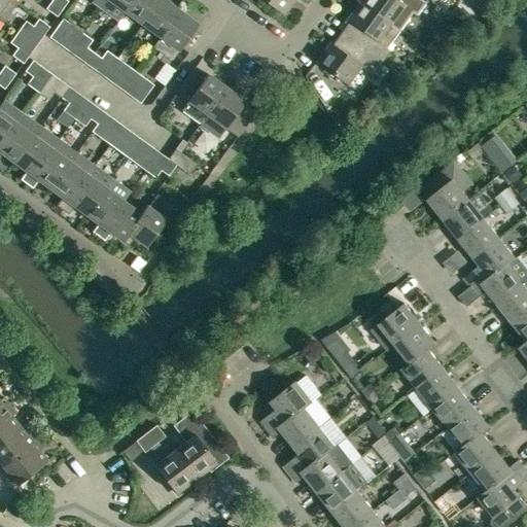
[(0,0),(0,19),(4,23),(18,4),(10,0),(0,0)]
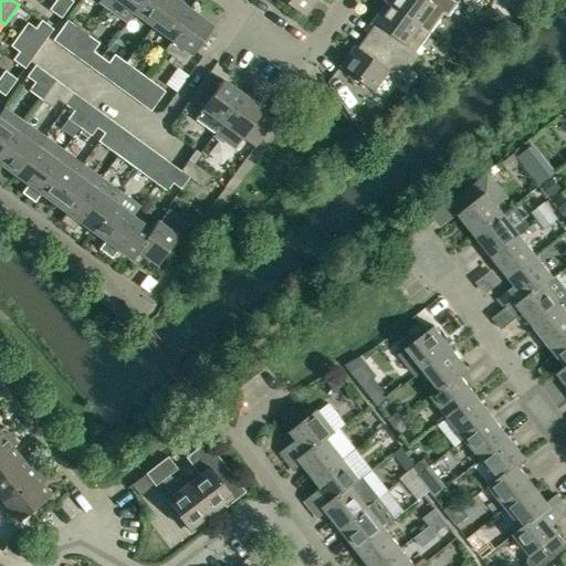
[(70,0),(55,0),(55,2),(66,10),(72,2),(70,0)]
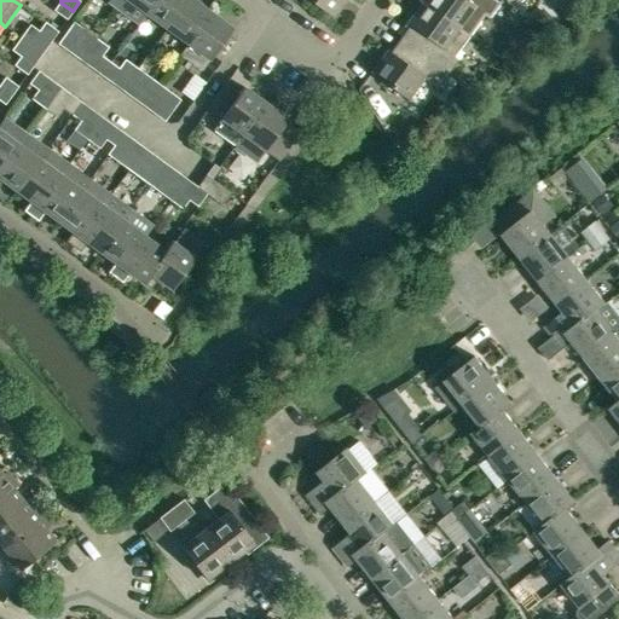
[(122,0),(116,10),(126,16),(137,24),(145,13),(154,0),(122,0)]
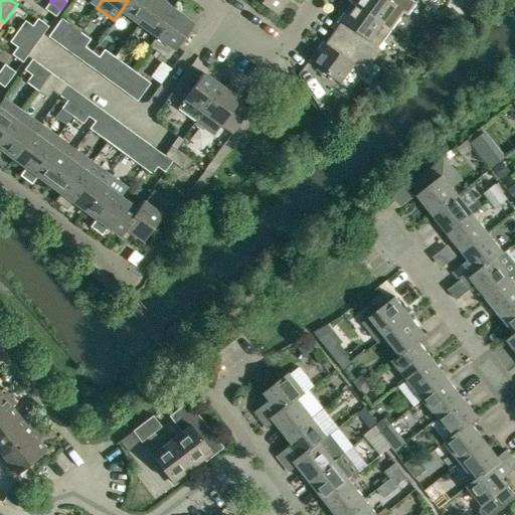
[(155,0),(128,0),(121,11),(138,24),(155,0)]
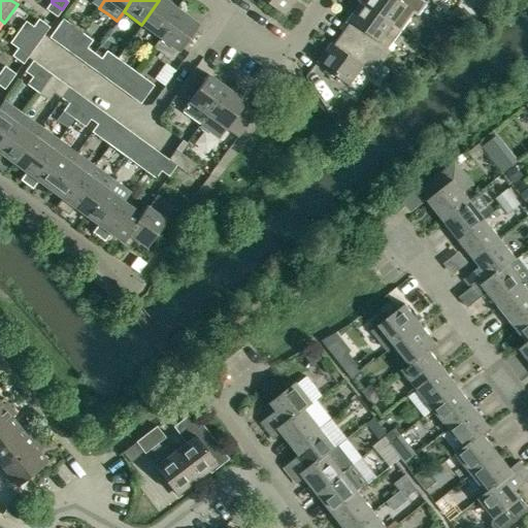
[(160,38),(179,11),(164,0),(159,0),(141,25),(160,38)]
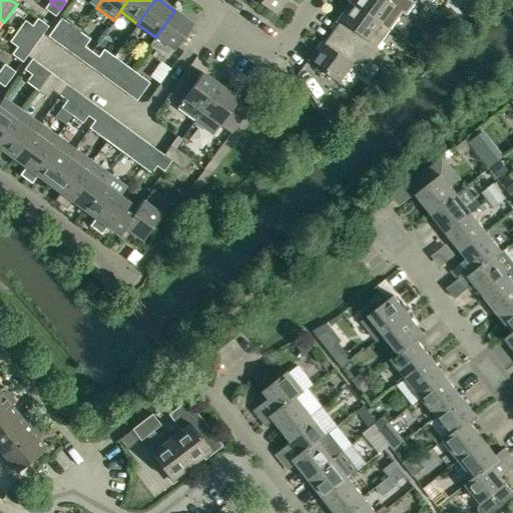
[(254,0),(276,15),(286,0),(254,0)]
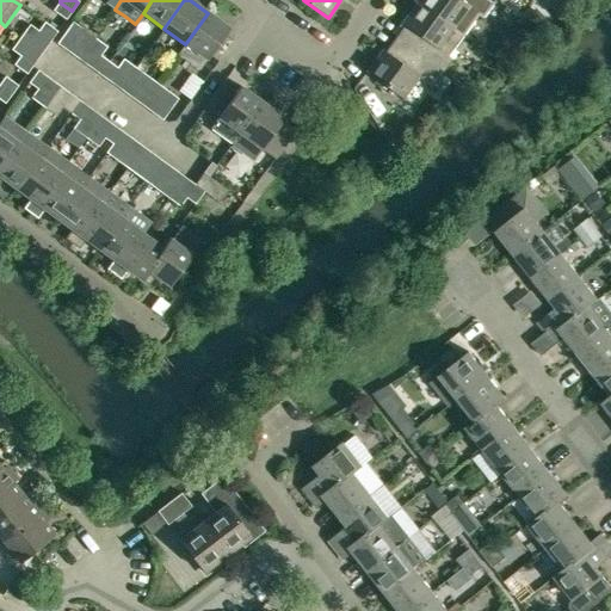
[(418,0),(417,2),(463,36),(477,16),(482,19),(493,4),(488,0),(418,0)]
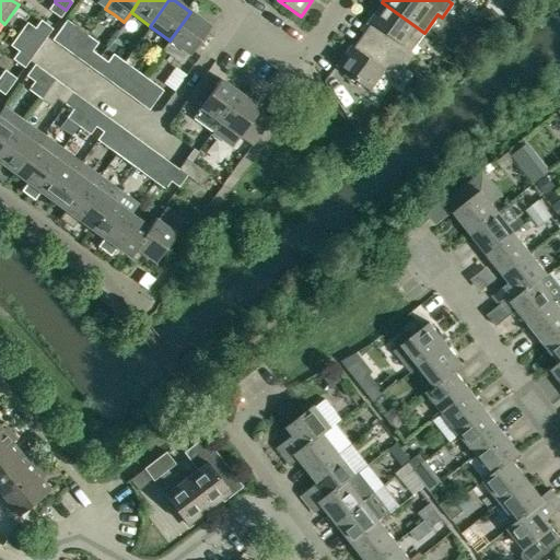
[(60,18),(66,10),(55,2),(48,10),(60,18)]
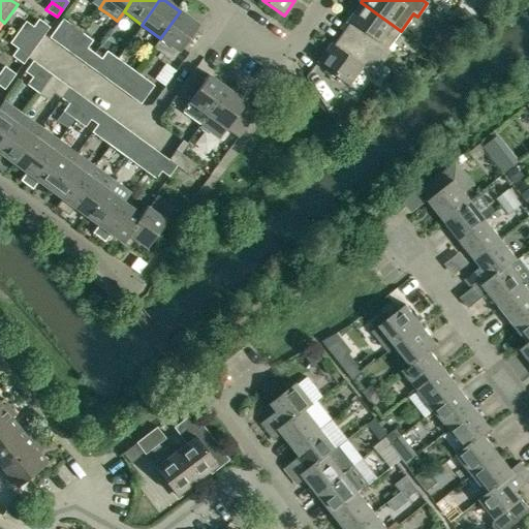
[(387,49),(401,31),(361,2),(353,12),(355,14),(342,34),(387,67),(387,65),(383,62),(392,52),(387,49)]
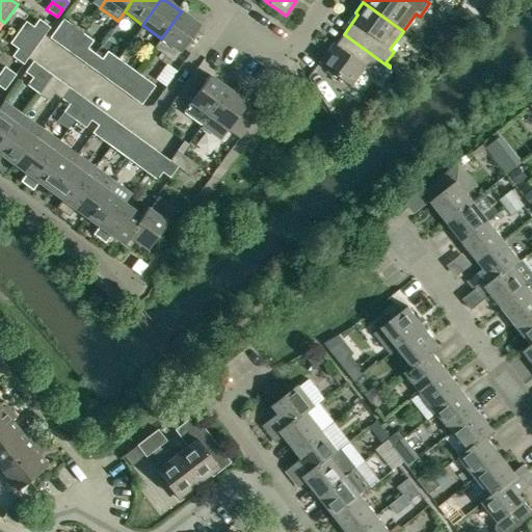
[(181,11),(161,38),(155,48),(174,61),(180,52),(200,25),(181,11)]
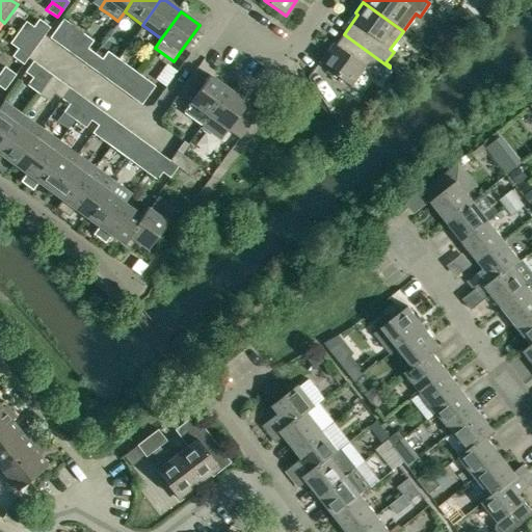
[(17,32),(35,46),(44,35),(49,28),(38,20),(33,28),(25,22),(17,32)]
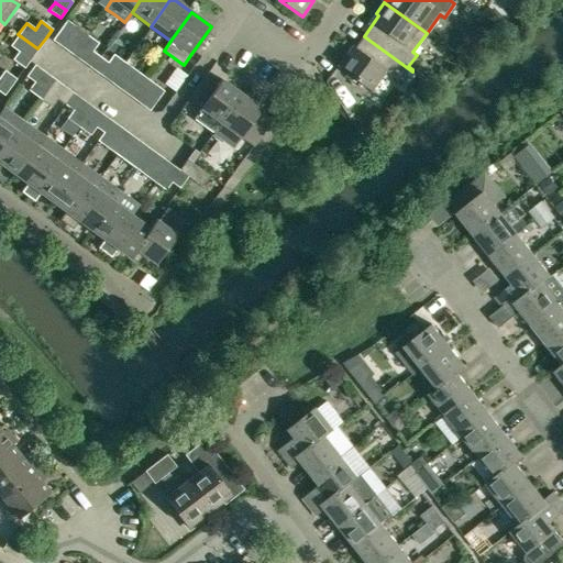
[(53,41),(72,55),(86,35),(66,21),(53,41)]
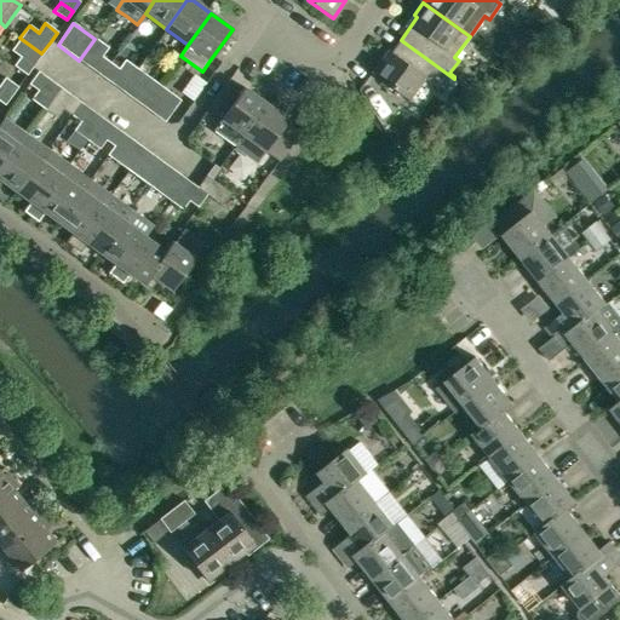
[(27,75),(32,68),(41,53),(19,38),(11,51),(19,57),(13,67),(27,75)]
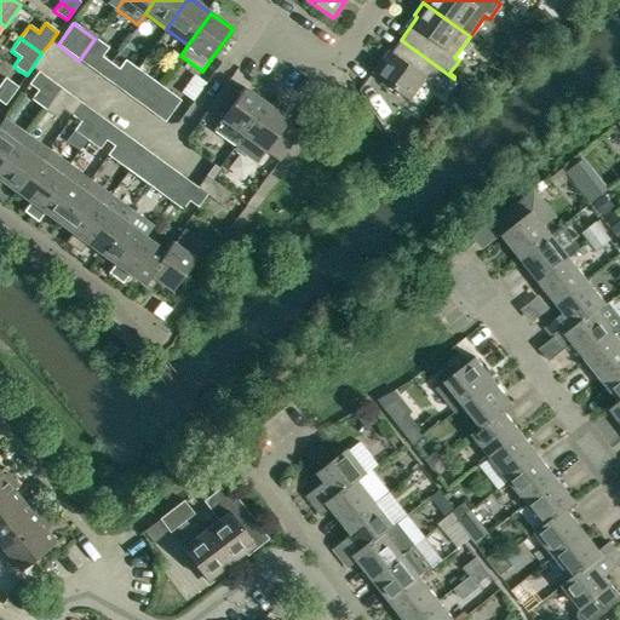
[(108,47),(95,39),(79,61),(101,76),(110,63),(101,57),(108,47)]
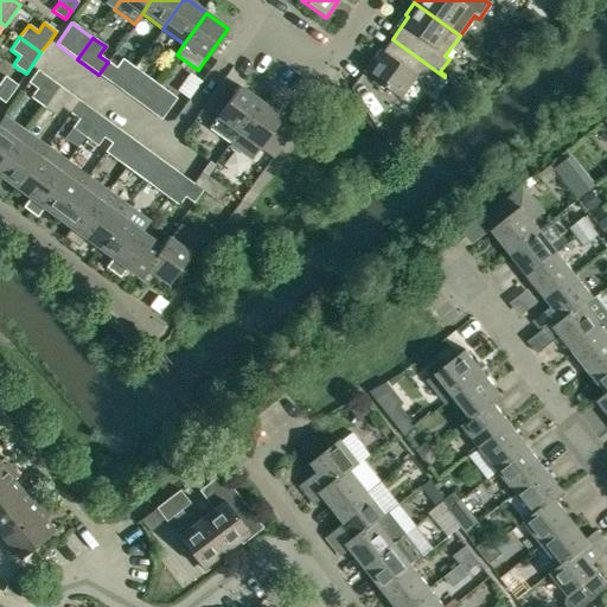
[(445,77),(393,39),(376,62),(374,59),(364,72),(400,98),(415,77),(429,88),(439,74),(443,77),(445,77)]
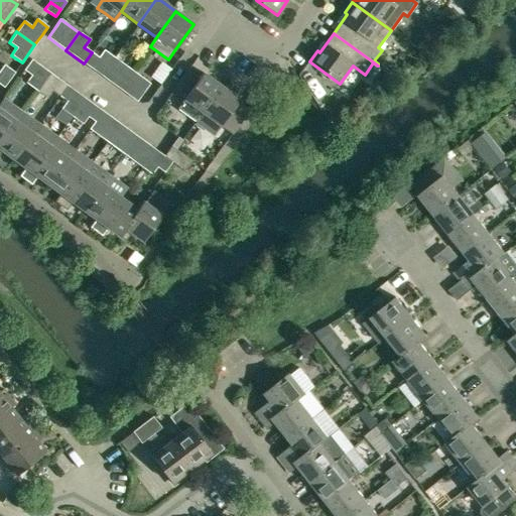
[(99,57),(92,52),(84,63),(92,69),(99,57)]
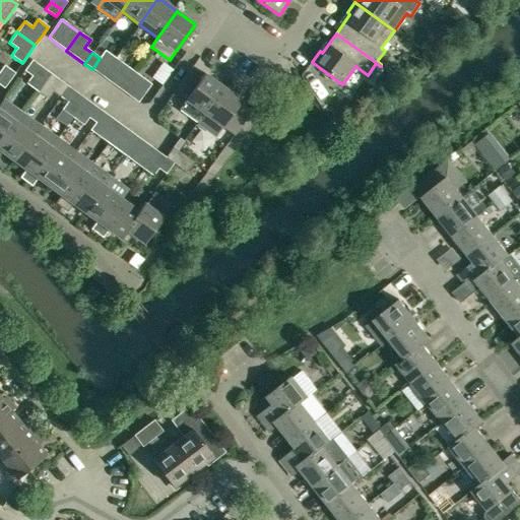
[(26,83),(37,91),(50,73),(31,60),(24,71),(31,76),(26,83)]
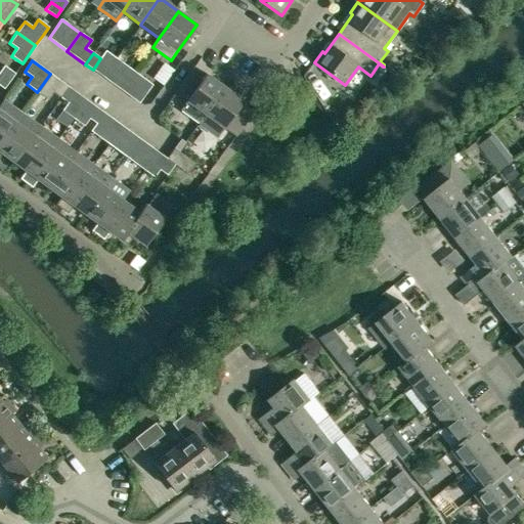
[(4,66),(0,71),(0,74),(9,81),(14,74),(4,66)]
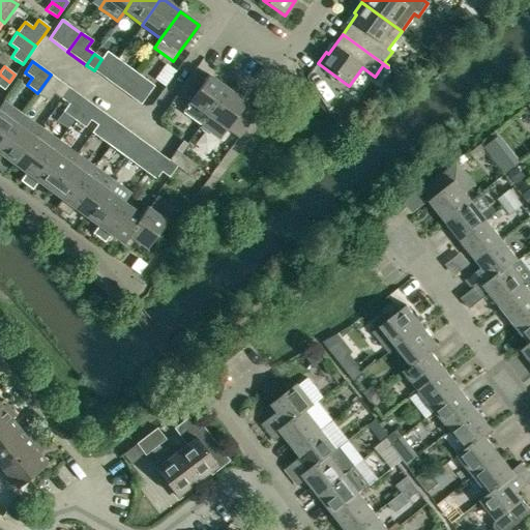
[(128,67),(115,86),(122,91),(136,72),(128,67)]
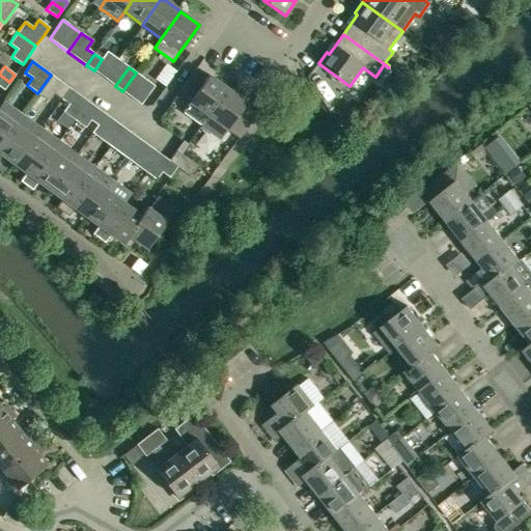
[(195,70),(177,94),(190,103),(183,112),(201,126),(228,89),(208,75),(207,78),(195,70)]
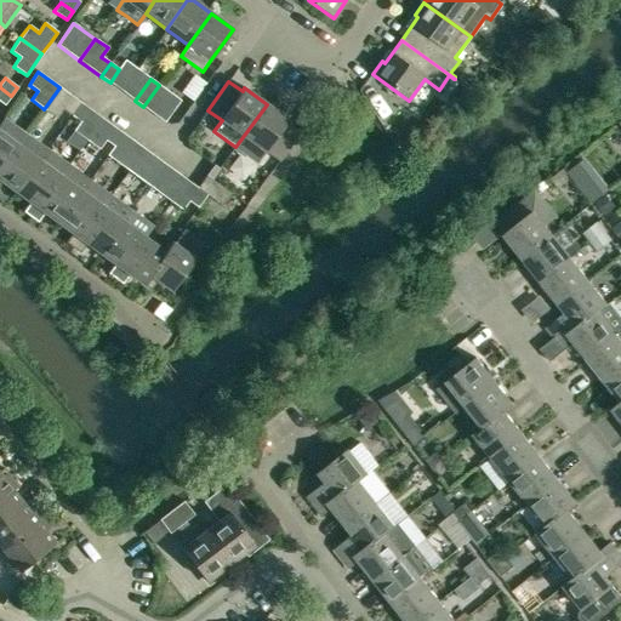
[(143,107),(165,123),(181,101),(159,85),(143,107)]
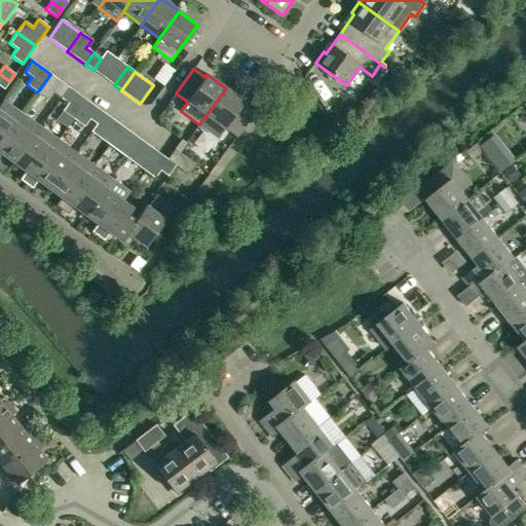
[(0,86),(4,89),(9,81),(0,74),(0,86)]
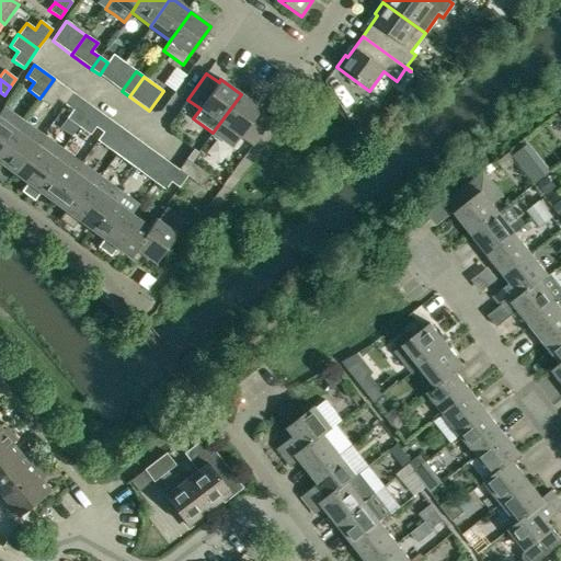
[(57,99),(65,104),(73,93),(54,79),(39,99),(52,107),(57,99)]
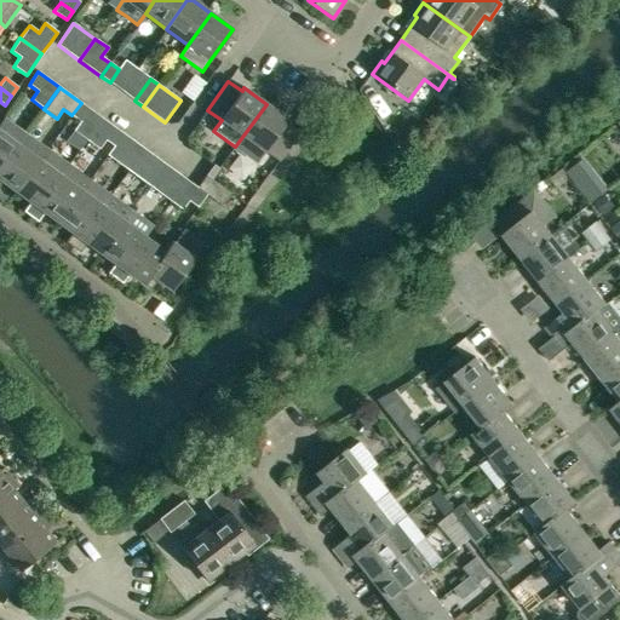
[(102,119),(81,103),(72,115),(81,122),(74,132),(86,141),(102,119)]
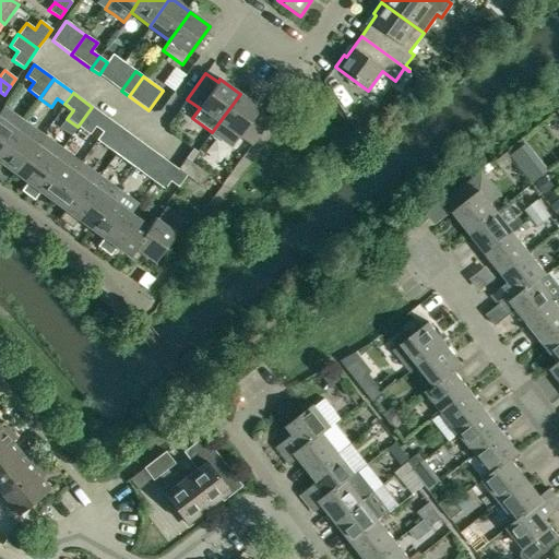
[(233,146),(239,137),(251,145),(270,119),(258,110),(260,108),(240,94),(212,132),(219,122),(219,123),(213,132),(233,146)]
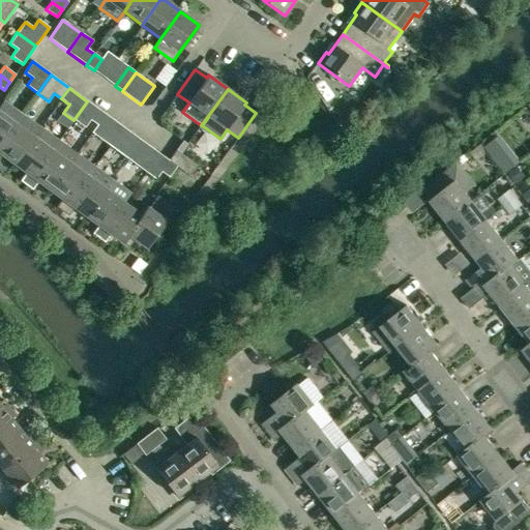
[(3,101),(0,106),(0,145),(16,124),(16,123),(22,115),(3,101)]
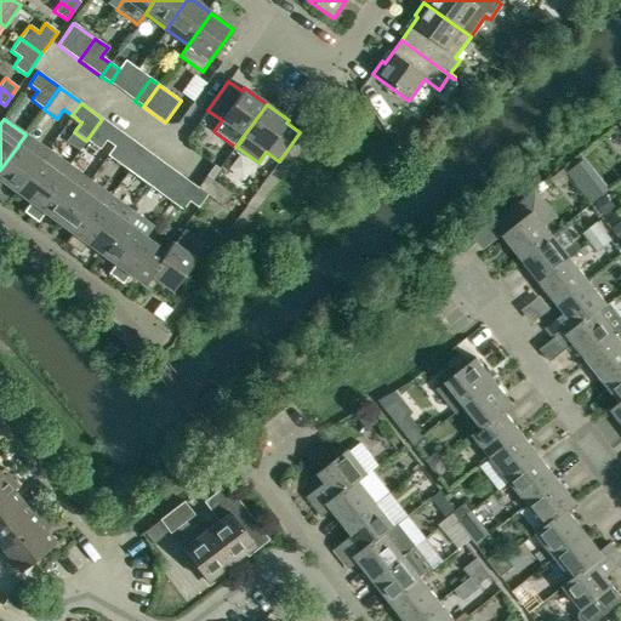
[(107,155),(108,155),(124,135),(102,119),(86,141),(100,151),(106,141),(113,146),(107,155)]
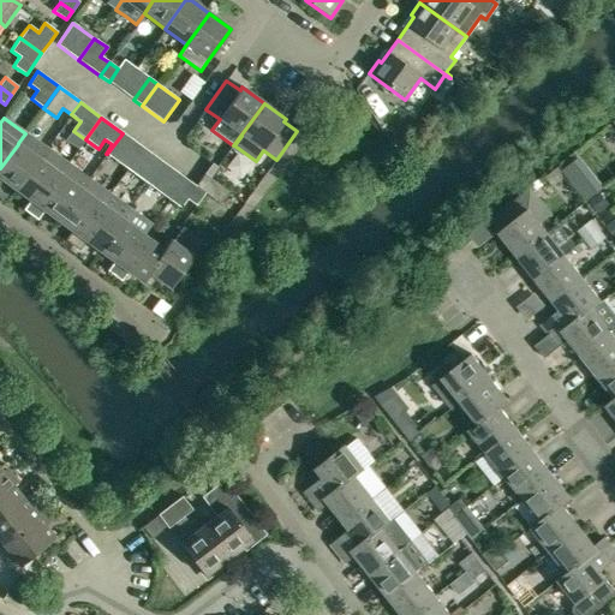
[(123,133),(107,154),(115,161),(131,139),(123,133)]
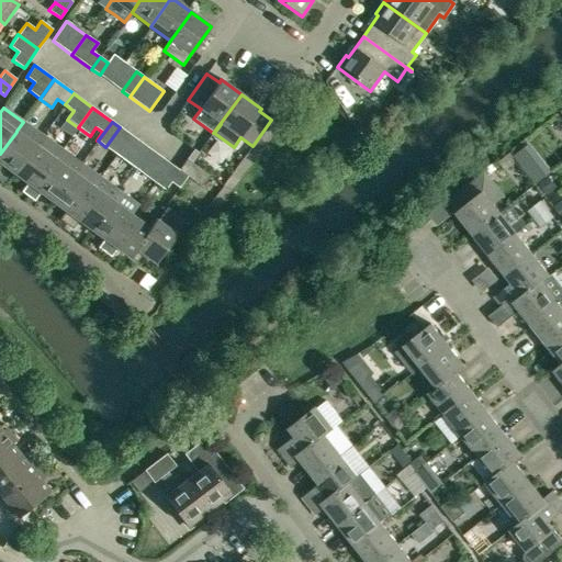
[(35,145),(17,132),(0,154),(0,167),(1,165),(14,175),(35,145)]
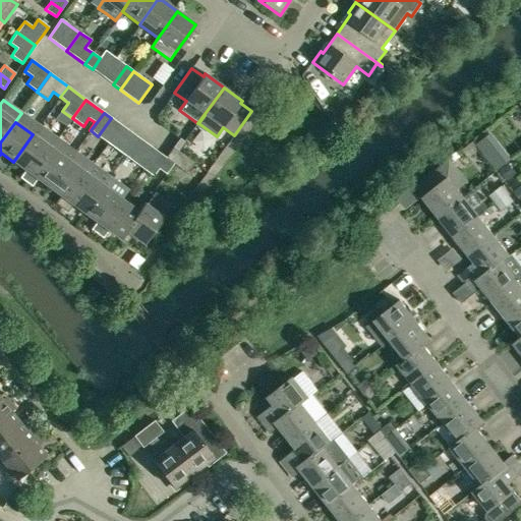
[(40,126),(33,134),(13,162),(25,170),(19,178),(25,182),(57,138),(40,126)]
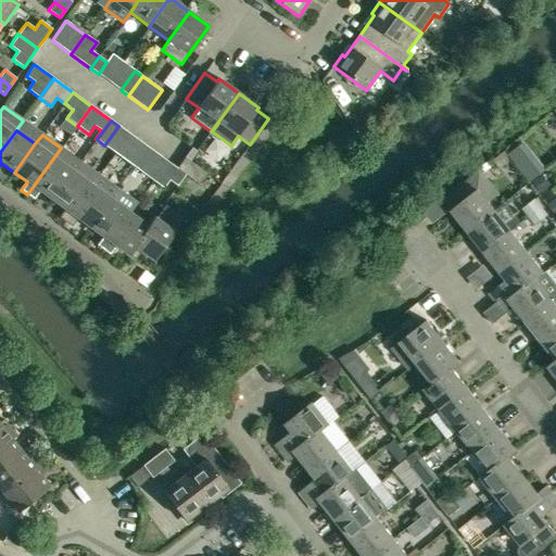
[(546,168),(525,141),(509,153),(532,180),(546,168)]
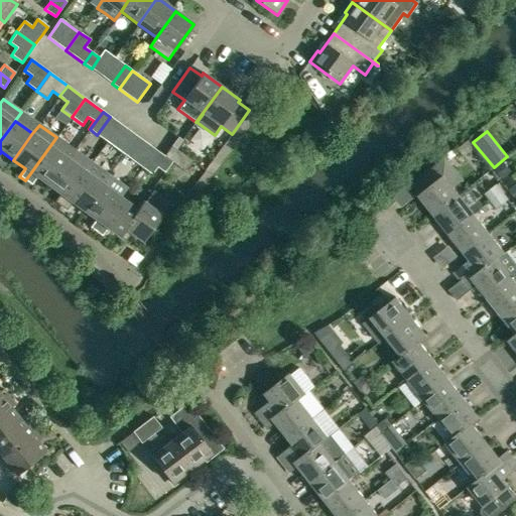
[(138,137),(130,132),(123,142),(130,147),(138,137)]
